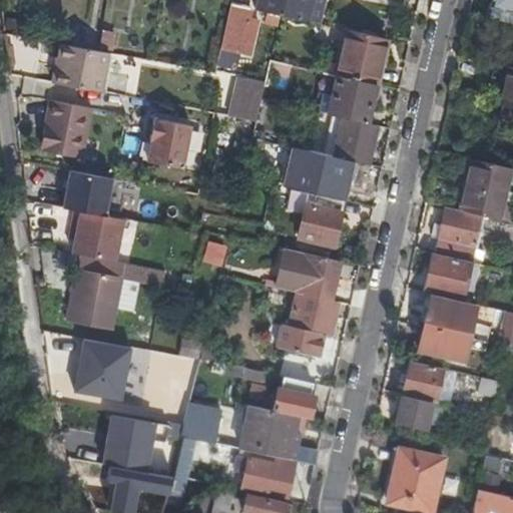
[(280,15),(283,0),(258,0),(255,9),(280,15)]
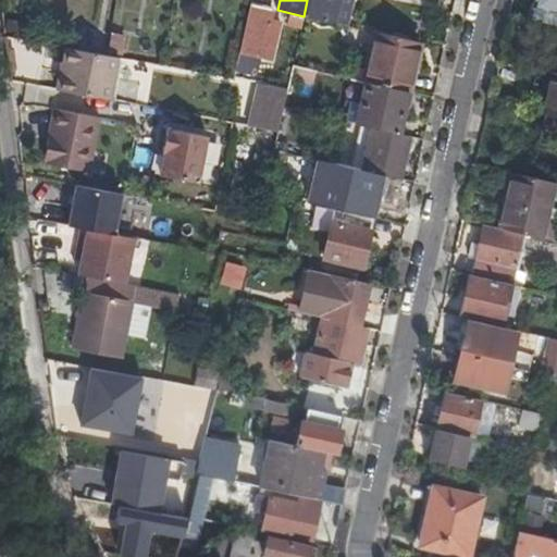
[(307,0),(304,16),(333,23),(337,0),(307,0)]
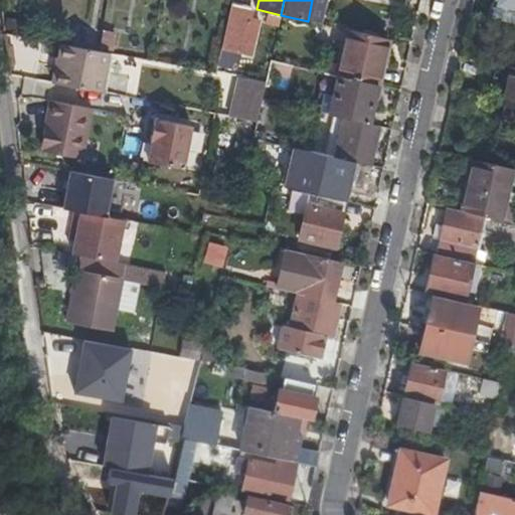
[(312,0),(308,21),(317,23),(322,0),(312,0)]
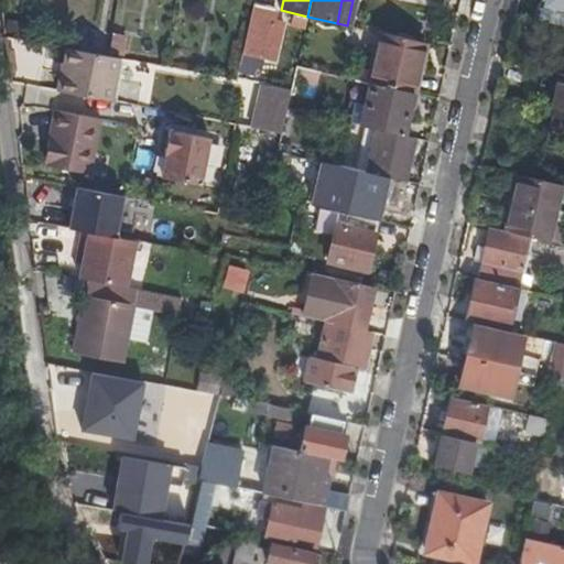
[(541,9),(538,21),(563,26),(563,0),(539,0),(538,8),(541,9)]
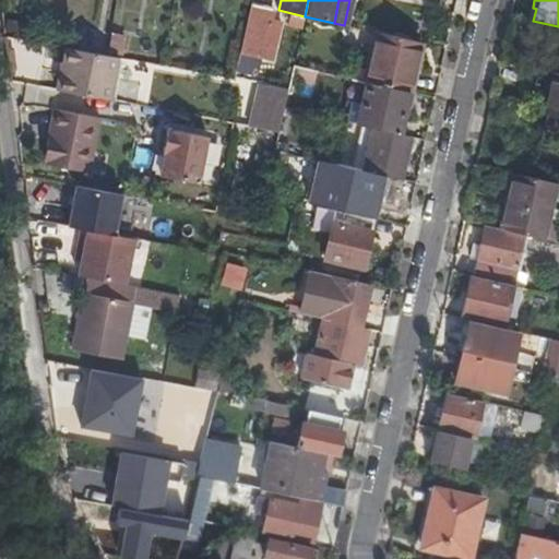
[(250,4),(239,55),(264,59),(276,9),(250,4)]
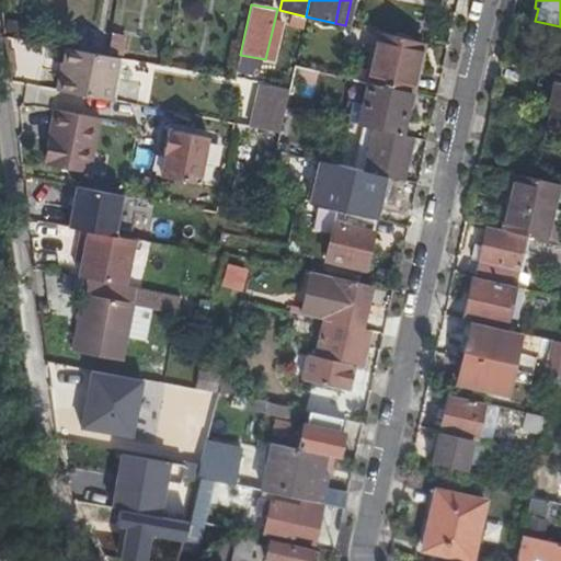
[(368,43),(371,31),(354,27),(352,39),(368,43)]
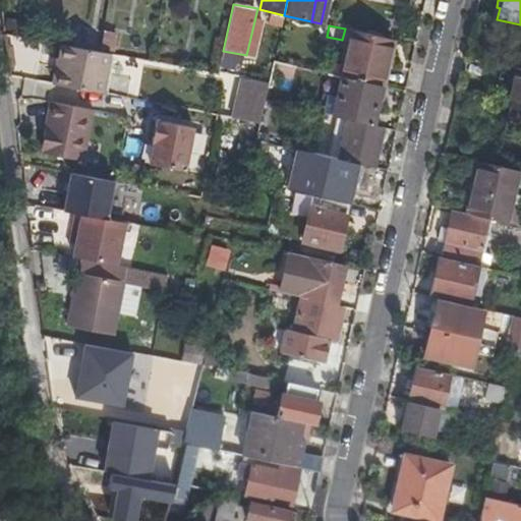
[(116,32),(103,29),(99,51),(107,53),(112,54),(116,32)]
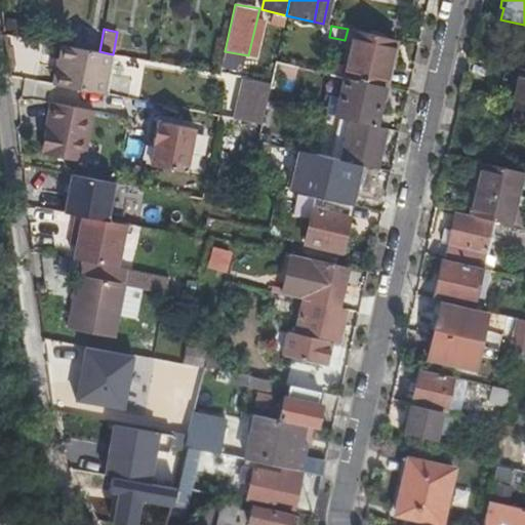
[(382,86),(394,39),(354,31),(344,77),(382,86)]
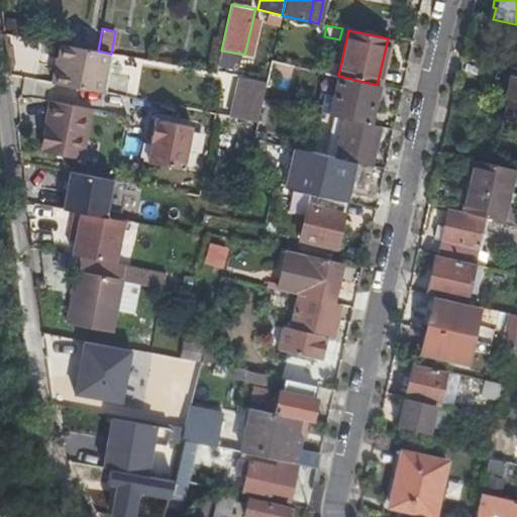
[(62,60),(57,86),(99,94),(106,53),(98,50),(78,46),(60,43),(57,60),(62,60)]
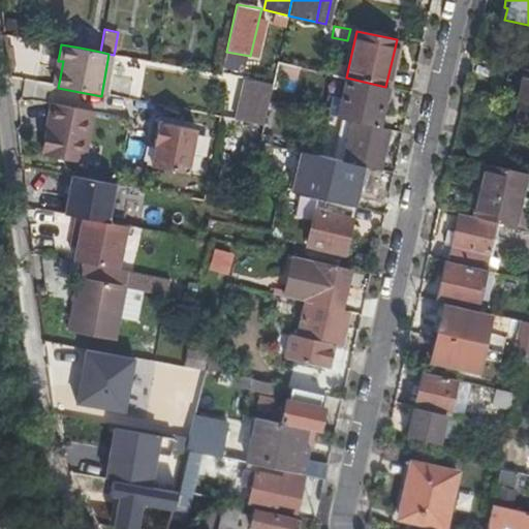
[(58,61),(53,87),(58,88),(63,61),(58,61)]
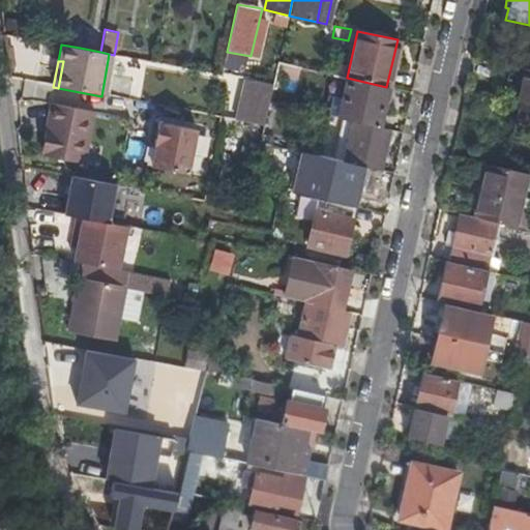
[(529,72),(525,71),(516,108),(518,109),(529,111),(529,72)]
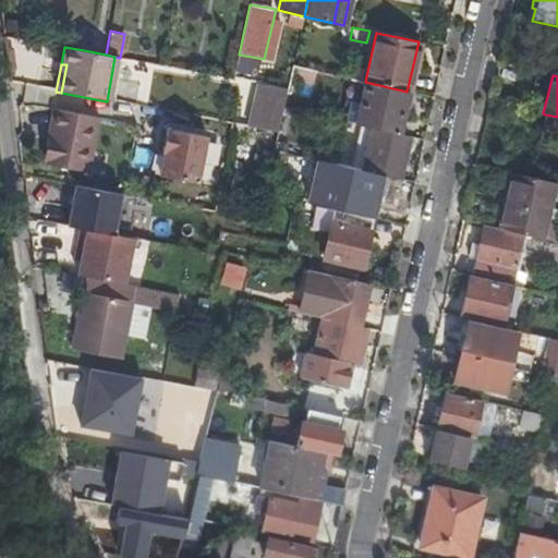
[(401,119),(407,92),(365,82),(355,124),(361,126),(397,134),(401,119)]
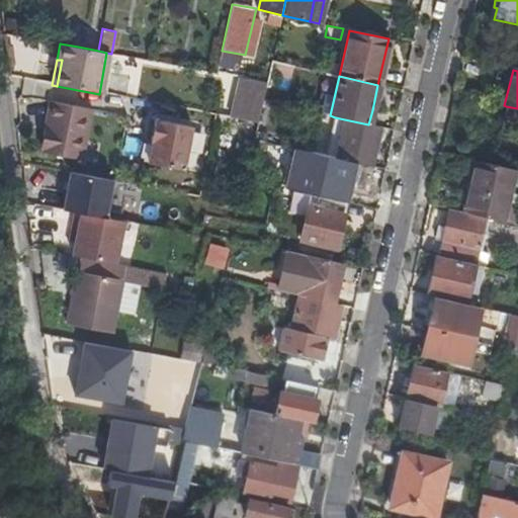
[(239,78),(230,118),(257,123),(262,100),(266,83),(239,78)]
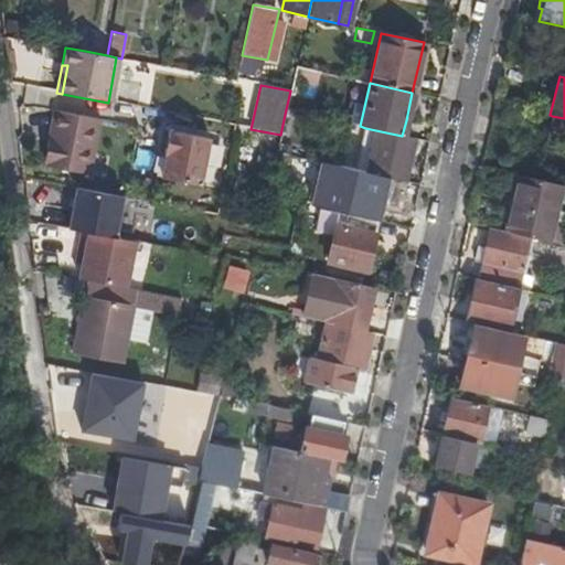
[(418,94),(412,93),(406,120),(412,121),(418,94)]
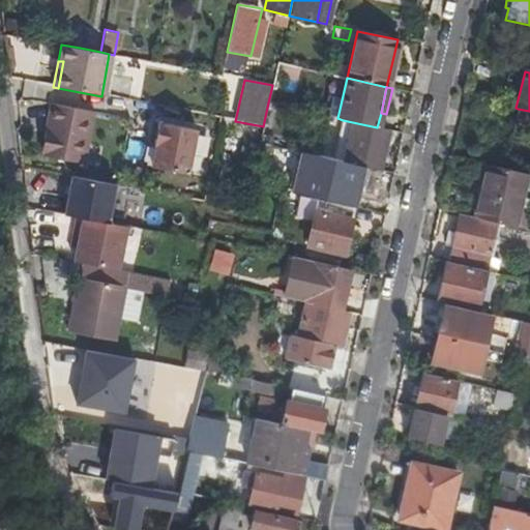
[(81,164),(91,112),(48,104),(38,155),(81,164)]
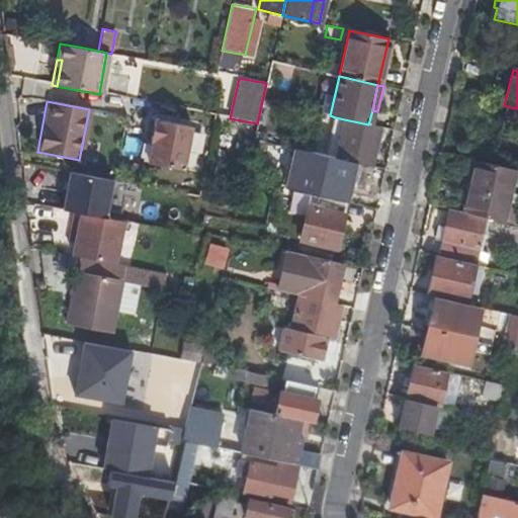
[(517,108),(506,106),(500,134),(517,138),(517,108)]
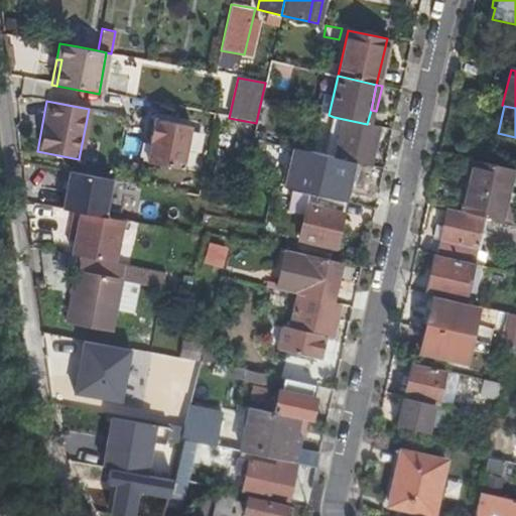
[(369,165),(378,126),(367,124),(334,117),(326,155),(354,161),(369,165)]
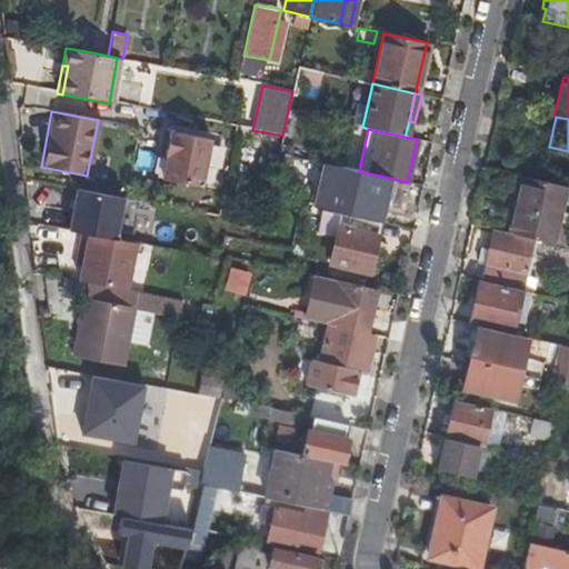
[(208,138),(167,130),(162,155),(166,155),(161,179),(199,186),(208,138)]
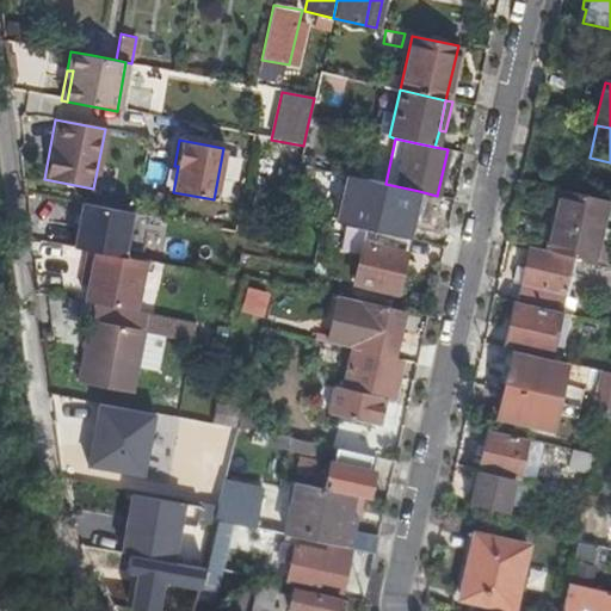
[(413,218),(419,191),(386,184),(371,180),(365,208),(368,209),(363,228),(364,229),(406,238),(409,218),(413,218)]
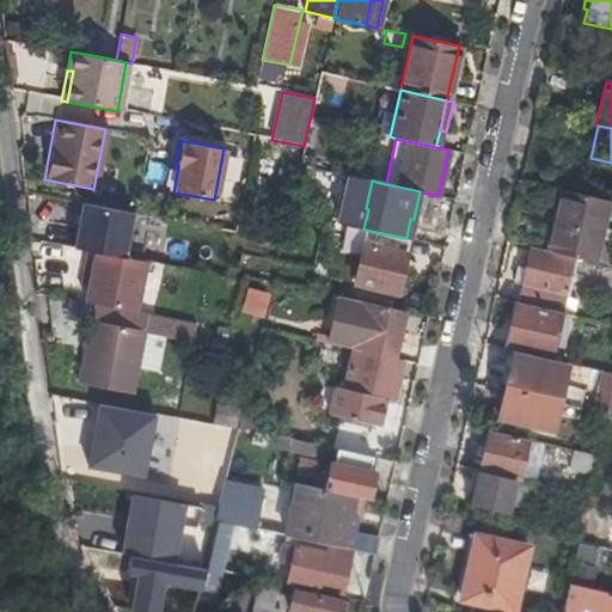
[(606,200),(564,190),(551,251),(575,257),(593,261),(606,200)]
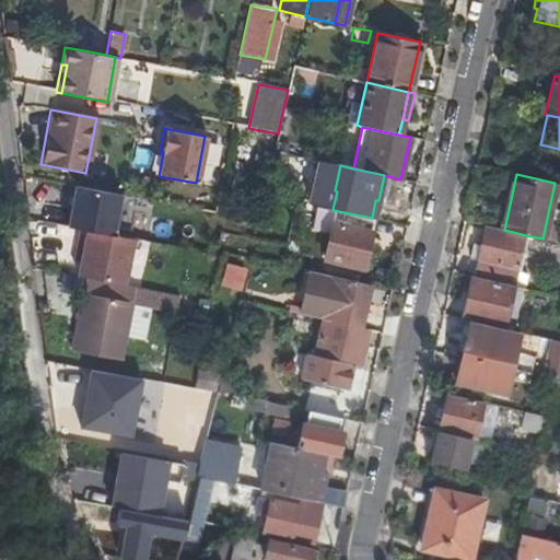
[(68,228),(114,236),(121,195),(76,186),(68,228)]
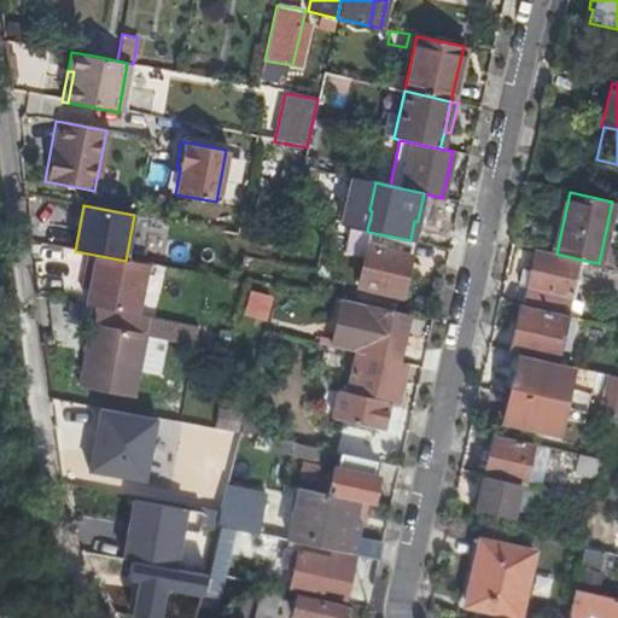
[(409,256),(413,242),(410,240),(368,232),(357,286),(400,296),(406,272),(397,270),(402,254),(409,256)]
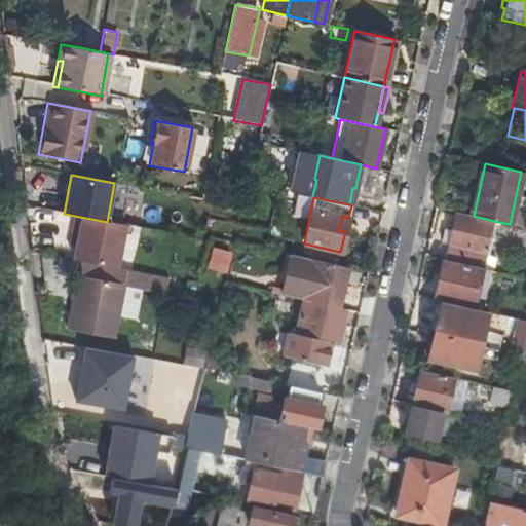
[(474,216),(455,212),(444,260),(483,268),(494,221),(474,216)]
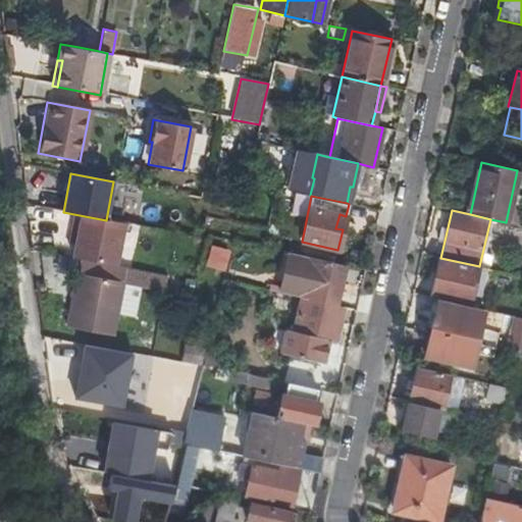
[(343,229),(346,216),(340,214),(335,228),(343,229)]
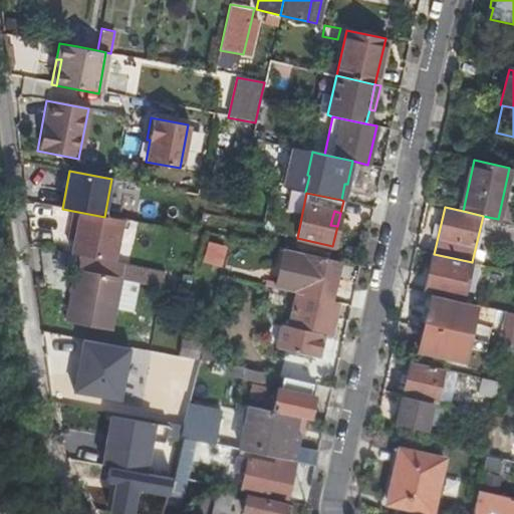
[(79,256),(116,263),(122,229),(73,219),(70,234),(76,235),(72,254),(79,256)]
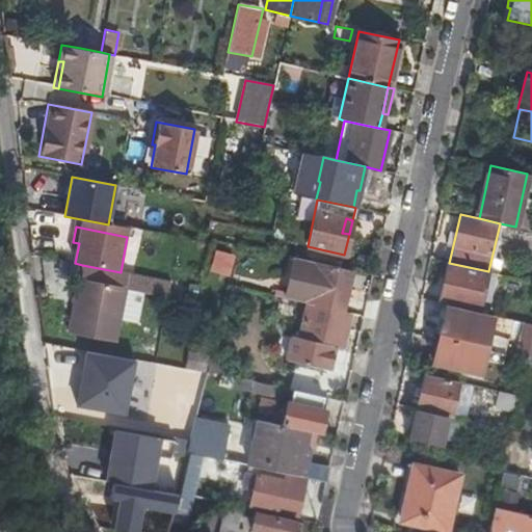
[(209,272),(229,277),(235,256),(215,250),(209,272)]
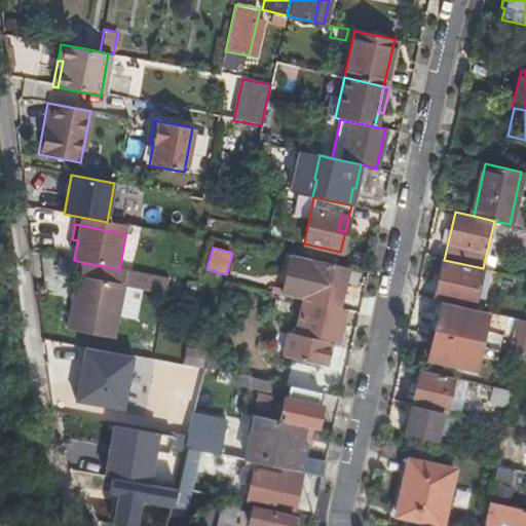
[(338,307),(347,266),(292,255),(282,295),(303,300),(338,307)]
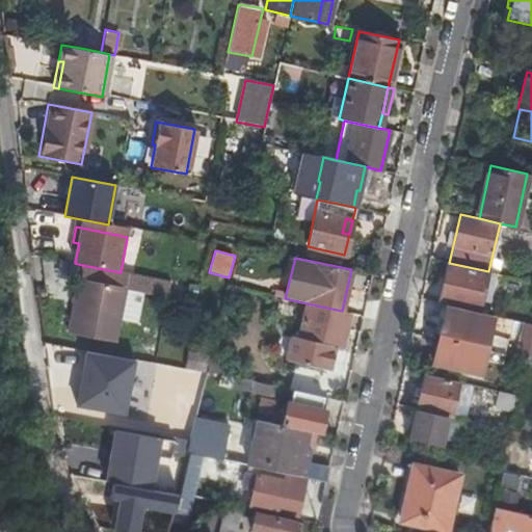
[(449,263),(447,263),(437,303),(447,306),(479,312),(488,271),(449,263)]
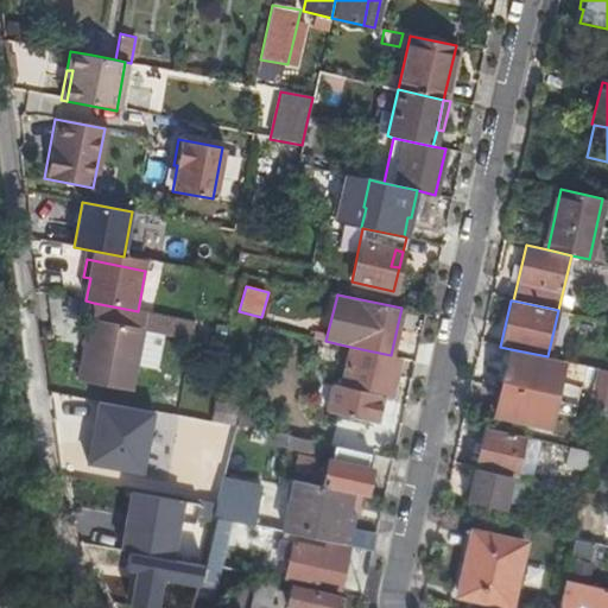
[(138,311),(94,303),(78,382),(131,392),(143,331),(191,341),(195,322),(138,311)]
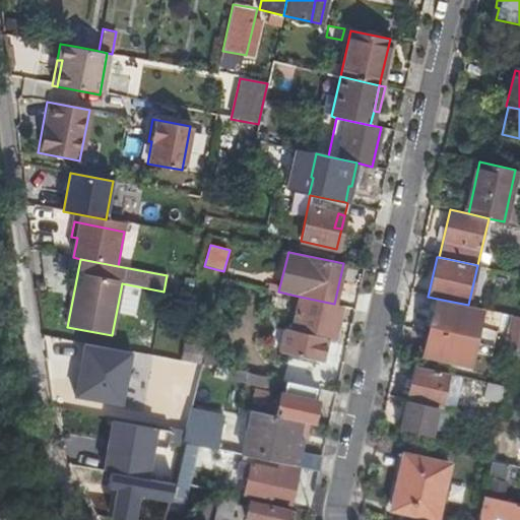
[(333,339),(340,306),(334,304),(300,297),(293,331),(327,338),(333,339)]
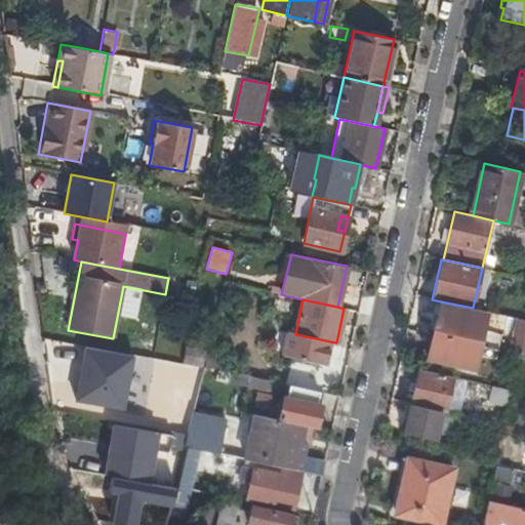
[(473,308),(441,301),(427,357),(474,367),(487,312),(473,308)]
